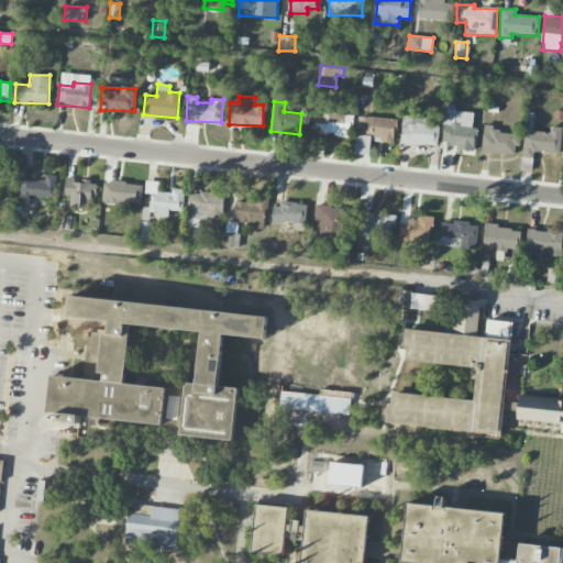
[(442,146),(475,148),(476,128),(473,128),(474,112),(445,110),(442,146)]
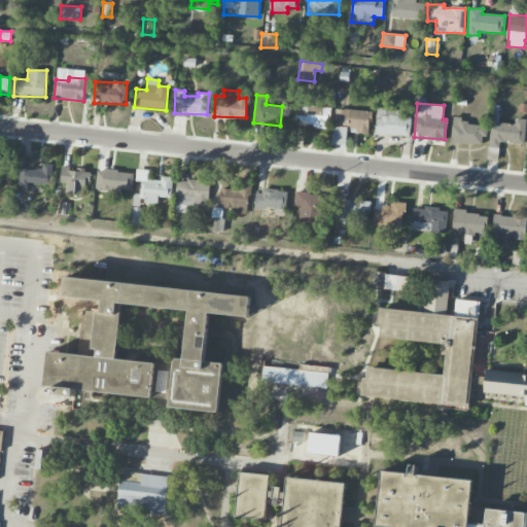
[(329,127),(330,106),(294,105),(294,125),(329,127)]
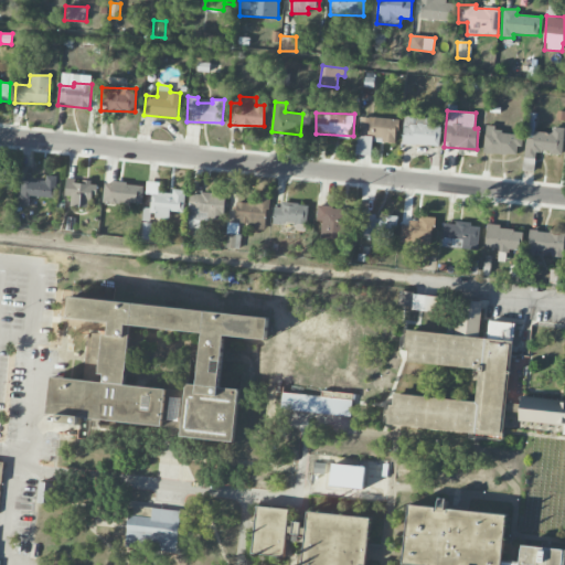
[(395,144),(397,119),(361,117),(360,135),(382,137),(381,142),(395,144)]
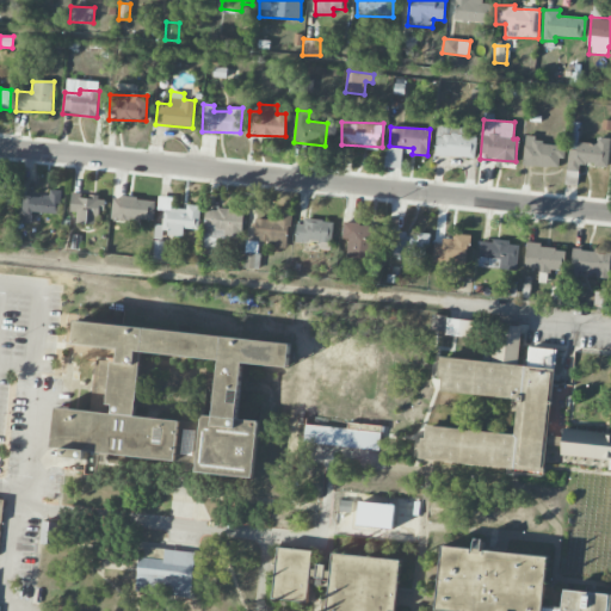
[(436,156),(475,158),(476,129),(437,128),(436,156)]
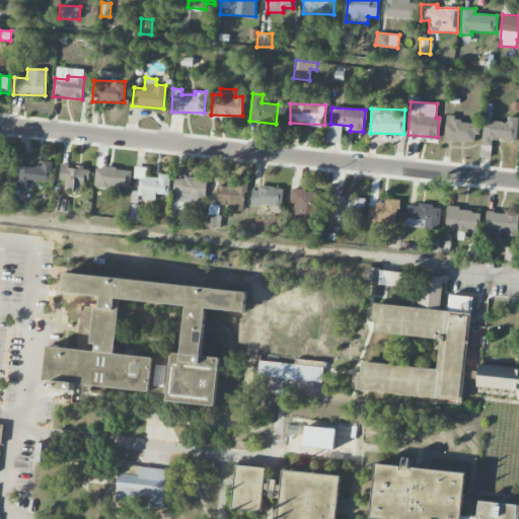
[(476,143),(477,124),(455,122),(455,116),(446,115),(444,141),(476,143)]
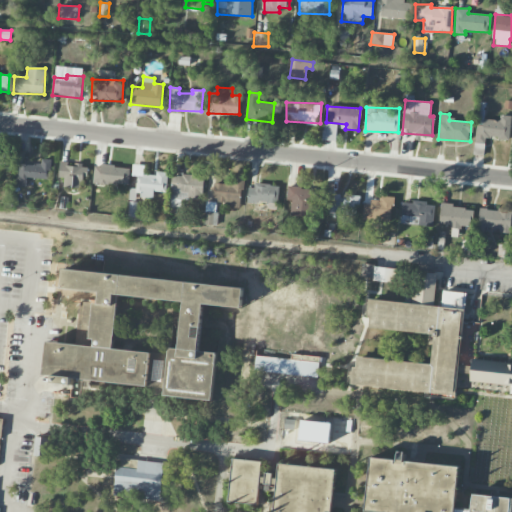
[(511,116),(500,115),(500,120),(484,119),(483,126),(476,125),(475,142),(485,143),(486,138),(509,139),(511,116)]
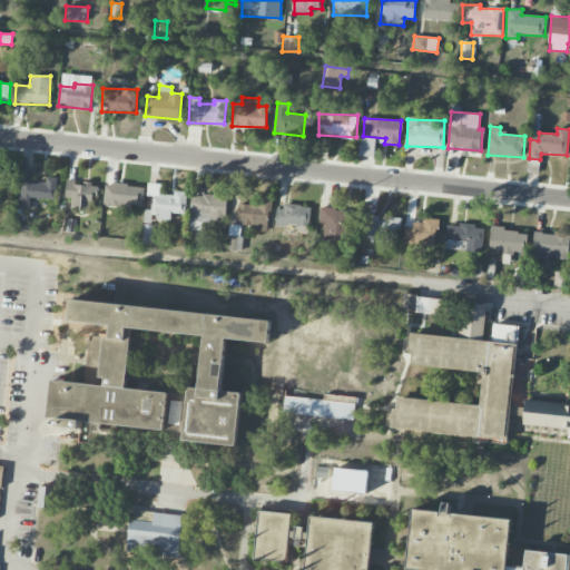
[(375,139),(360,139),(359,156),(374,157),(375,139)]
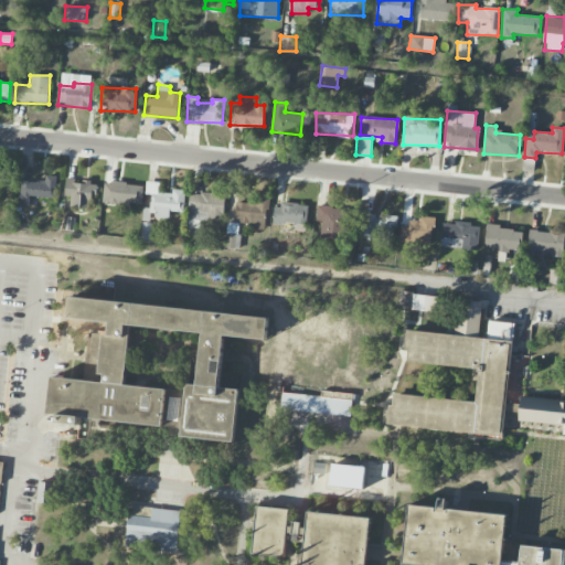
[(0,185),(14,187),(14,171),(0,169),(0,185)]
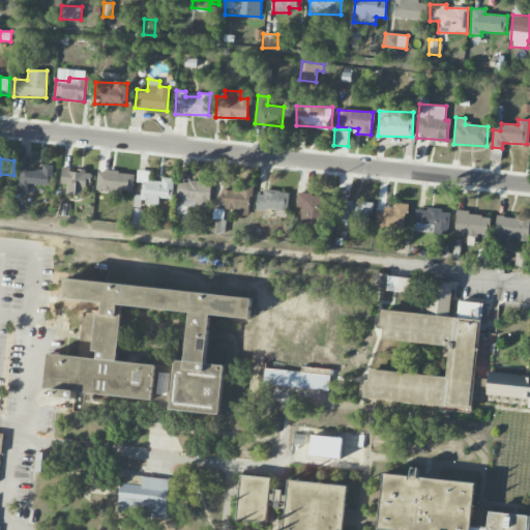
[(54,166),(42,165),(42,171),(17,170),(16,194),(27,194),(28,184),(53,185),(54,166)]
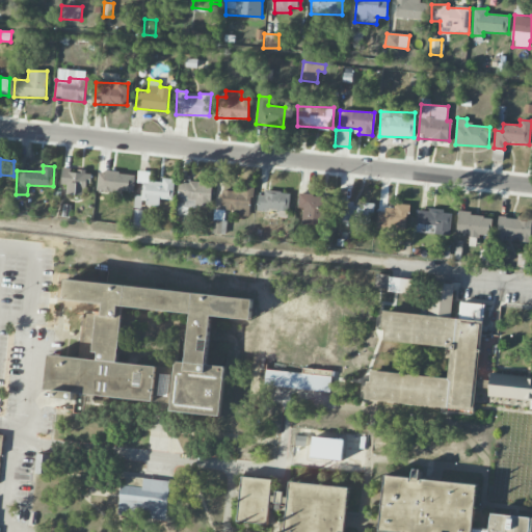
[(60,184),(70,185),(69,194),(84,196),(85,184),(90,184),(91,171),(62,168),(60,184)]
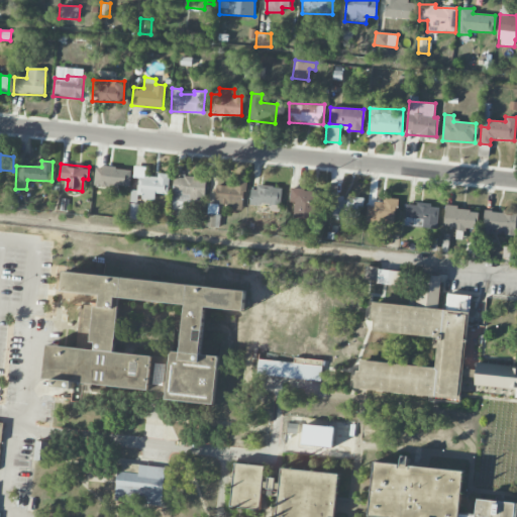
[(129,219),(136,220),(138,199),(154,200),(156,193),(168,194),(170,174),(158,173),(157,177),(144,176),(145,167),(134,167),(133,178),(138,179),(137,191),(131,190),(129,219)]
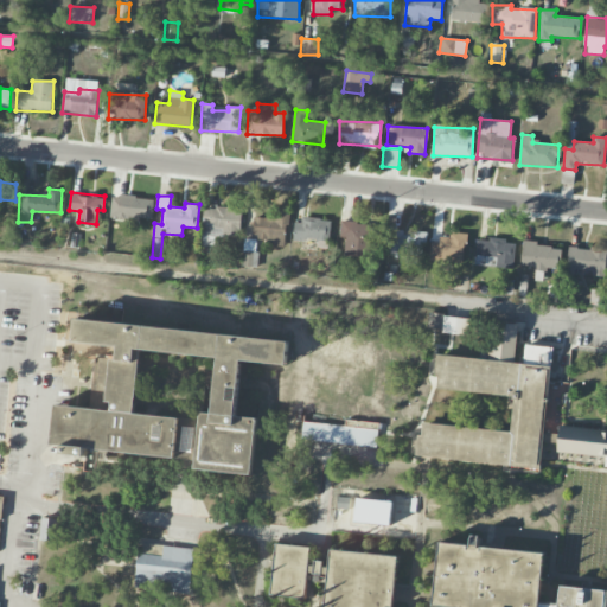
[(153,197),(112,197),(112,218),(153,218),(153,197)]
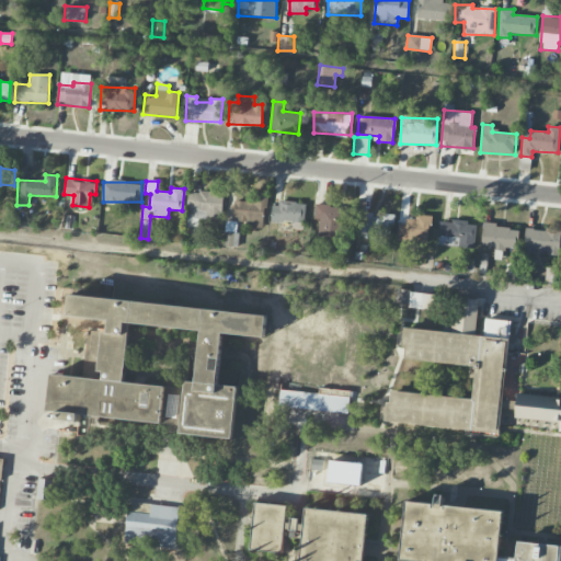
[(189,192),(186,226),(198,227),(198,217),(222,218),(224,194),(189,192)]
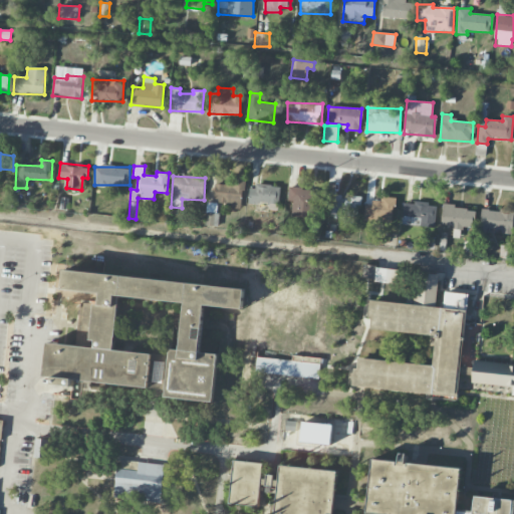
[(234,185),(214,184),(214,204),(242,205),(243,181),(234,181),(234,185)]
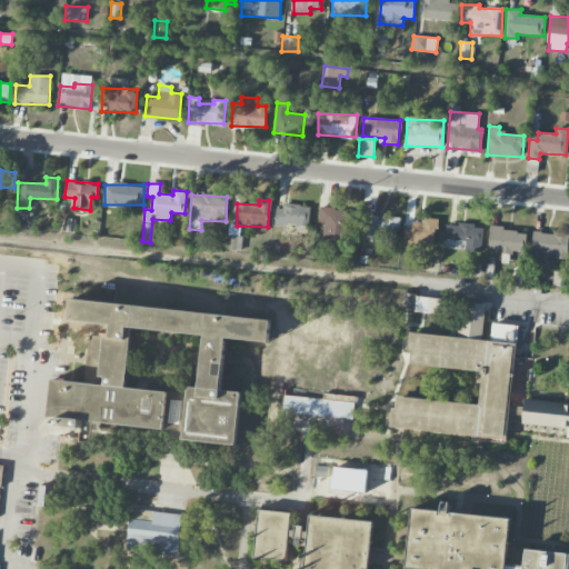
[(277,225),(300,227),(300,231),(308,232),(310,206),(279,202),(277,225)]
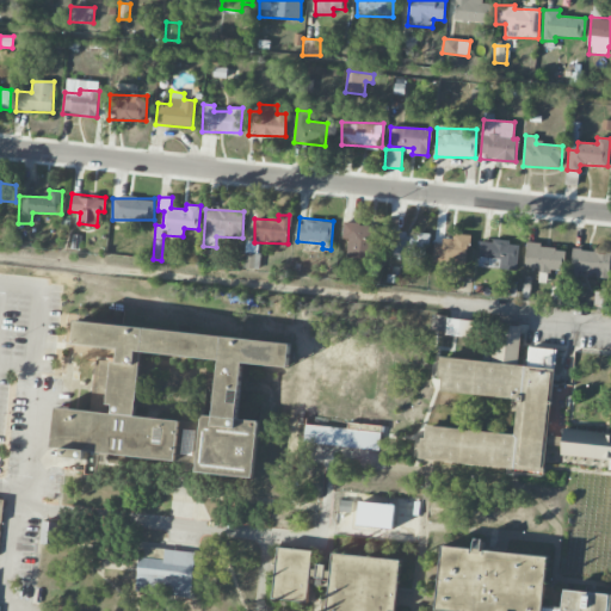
[(347,258),(374,258),(375,226),(344,224),(343,239),(347,239),(347,258)]
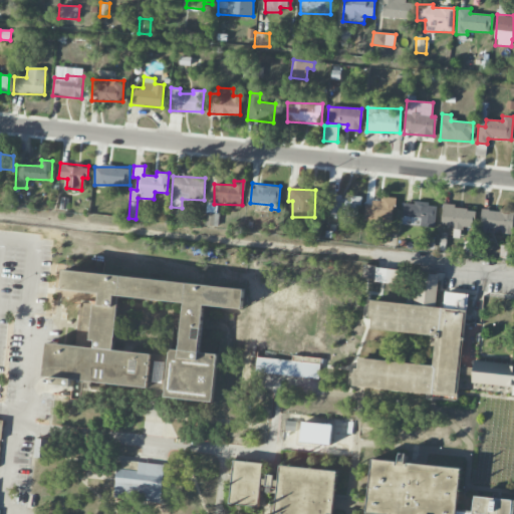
[(358,198),(339,197),(339,192),(328,191),(326,218),(357,220),(358,198)]
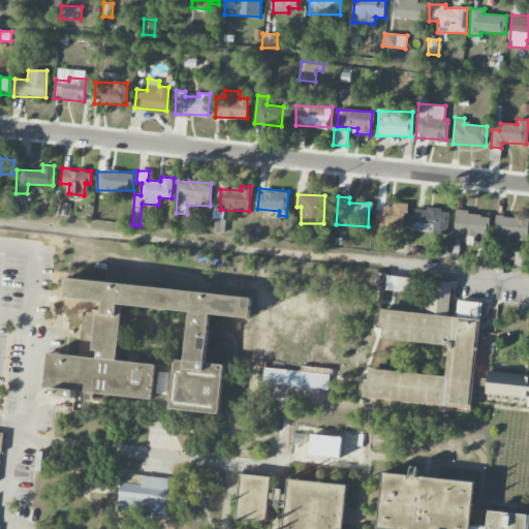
[(393,209),(375,208),(374,226),(405,227),(406,204),(394,203),(393,209)]
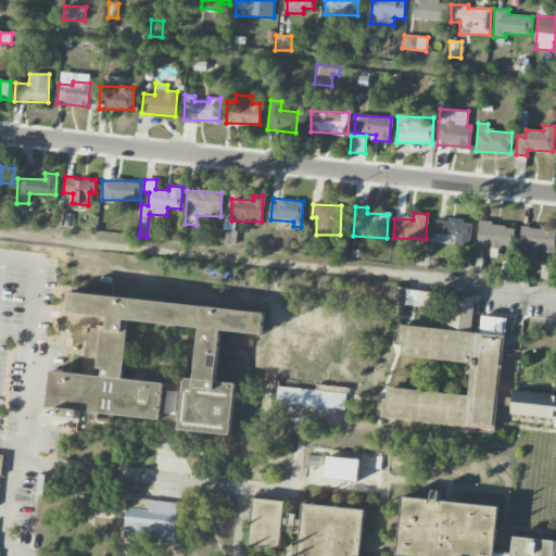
[(436,243),(471,244),(471,220),(436,219),(436,243)]
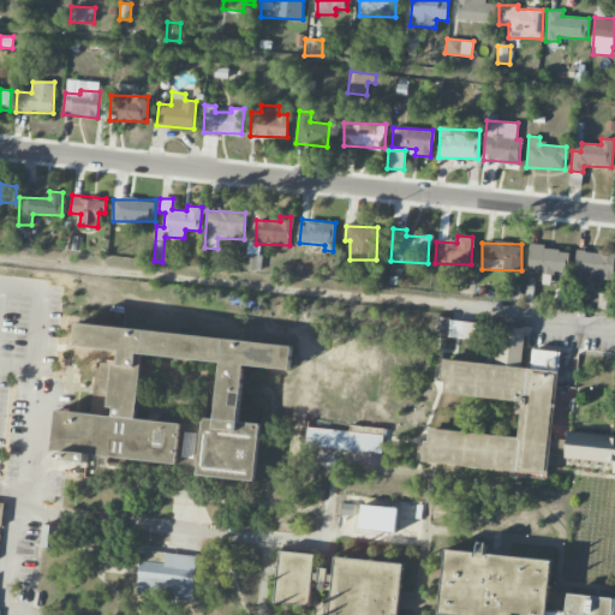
[(246,270),(260,270),(261,245),(248,244),(246,270)]
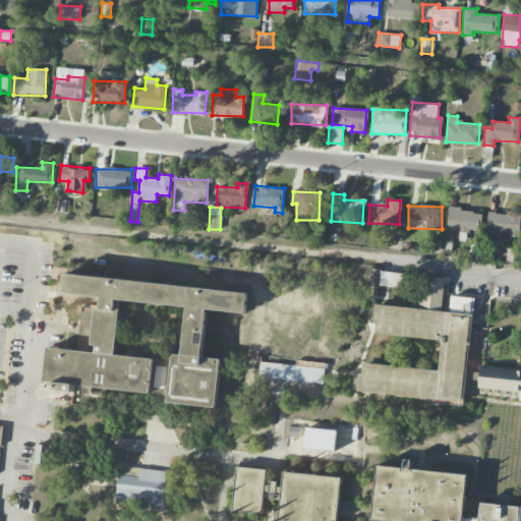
[(447,229),(479,232),(481,212),(449,209),(447,229)]
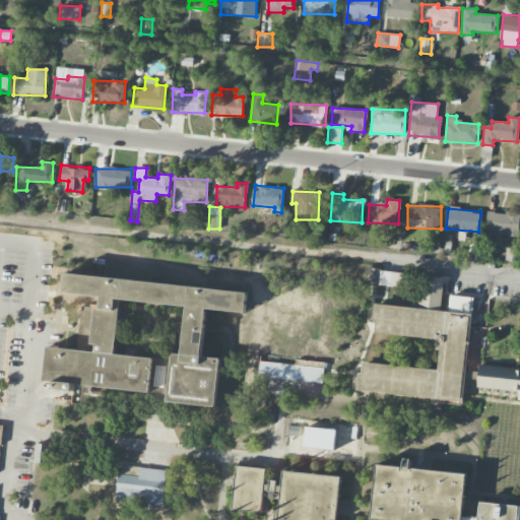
[(519,238),(519,213),(486,211),(485,232),(506,232),(506,237),(519,238)]
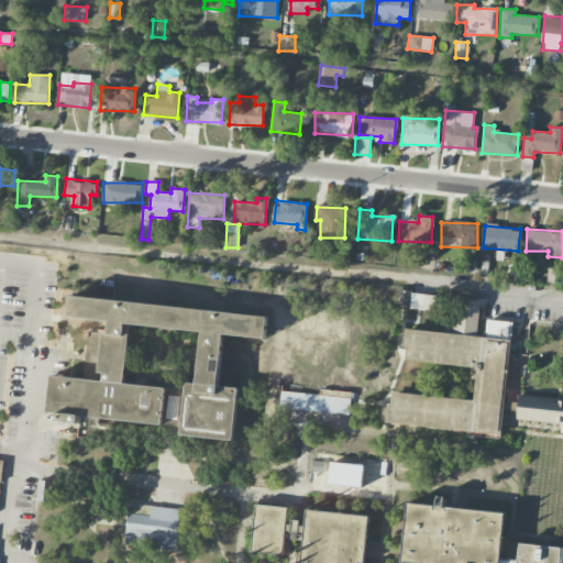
[(397,308),(435,309),(437,294),(398,291),(397,308)]
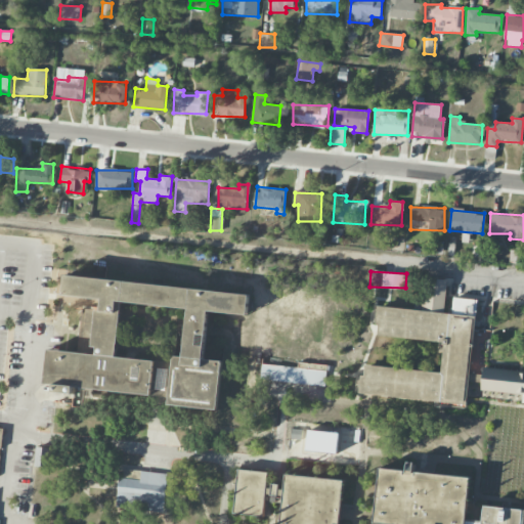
[(79,395),(54,392),(55,384),(47,383),(50,348),(61,350),(99,353),(99,347),(94,346),(98,309),(104,309),(105,298),(66,294),(68,273),(255,294),(253,314),(214,310),(209,357),(226,359),(221,409),(170,404),(170,396),(80,387),(79,395)]
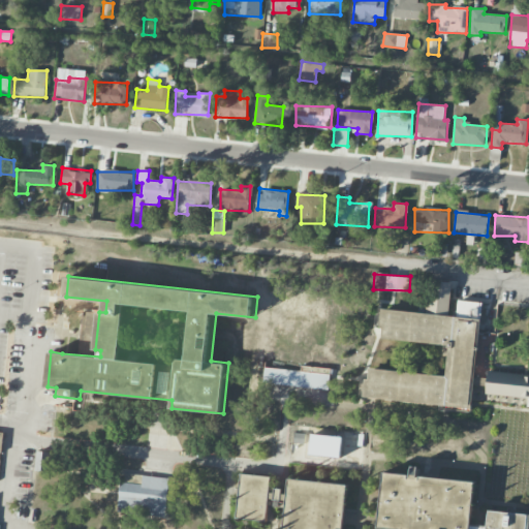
[(381,335),(384,307),(423,311),(427,279),(449,281),(446,314),(454,315),(456,299),(480,302),(472,375),(477,375),(484,376),(485,370),(528,374),(528,404),(527,404),(528,396),(485,392),(486,382),(470,381),(467,408),(365,398),(367,378),(372,379),(373,369),(443,376),(446,344),(381,338),(381,335)]
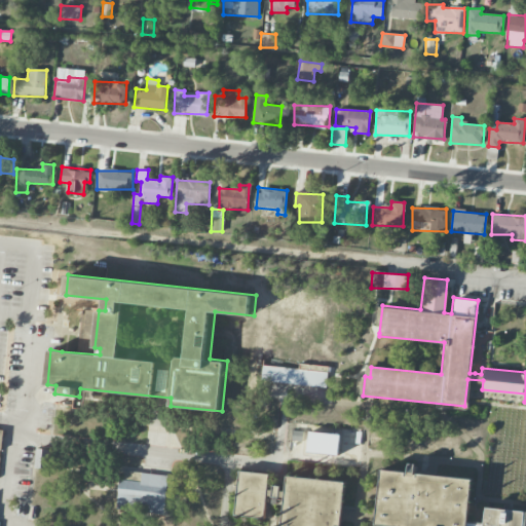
[(259,399),(328,406),(331,373),(263,366),(259,399)]
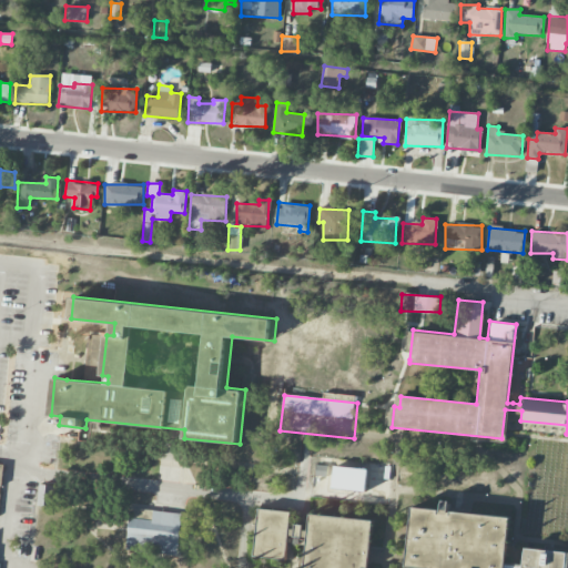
[(315,475),(326,476),(327,466),(315,465),(315,475)]
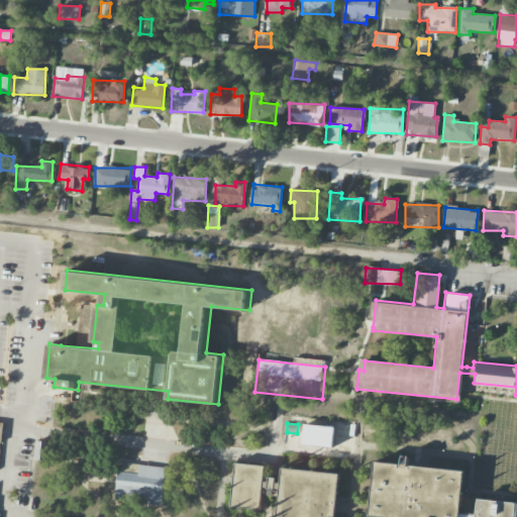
[(319,426),(300,425),(299,444),(318,445),(319,426)]
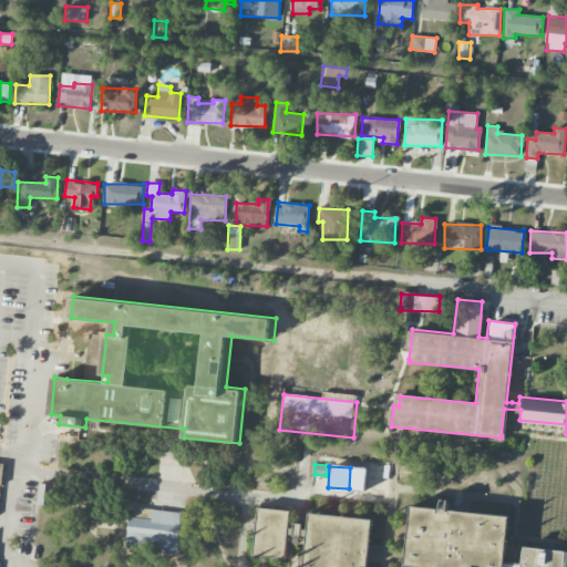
[(39,504),(53,505),(55,484),(41,483),(39,504)]
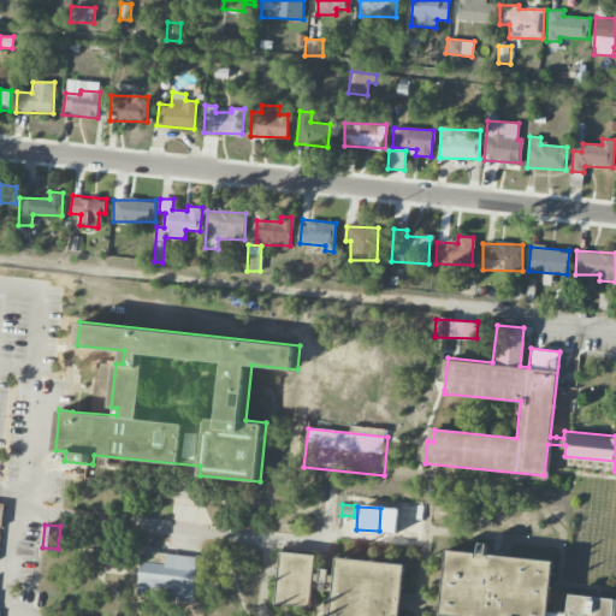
[(434,615),(445,615),(543,615),(549,562),(486,555),(487,544),(473,543),(472,552),(442,549),(434,615)]
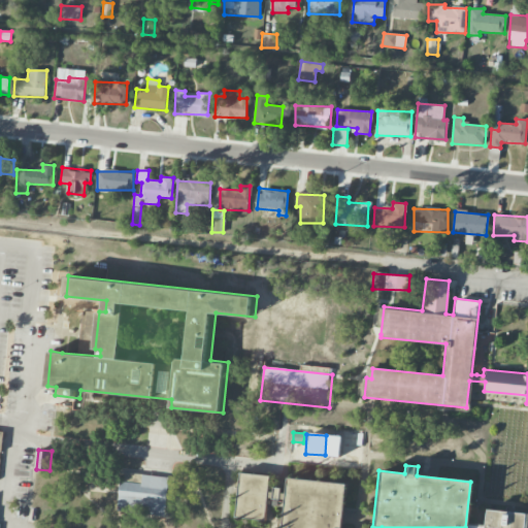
[(116,510),(167,516),(171,476),(120,471),(116,510)]
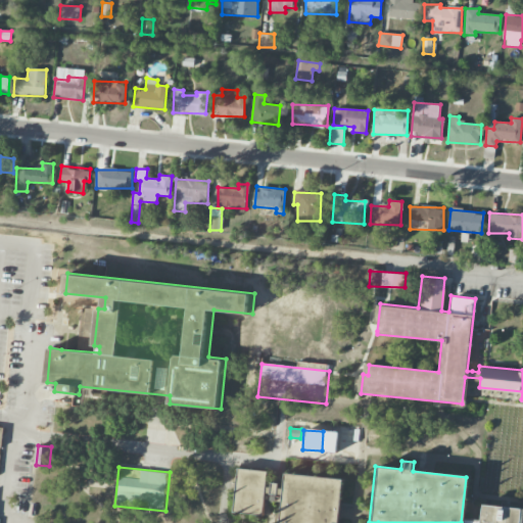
[(275,522),(335,522),(341,479),(282,472),(280,486),(277,486),(277,481),(268,480),(267,484),(264,484),(266,470),(238,467),(233,511),(262,514),(264,493),(267,493),(267,494),(273,495),(273,501),(278,501),(275,522)]
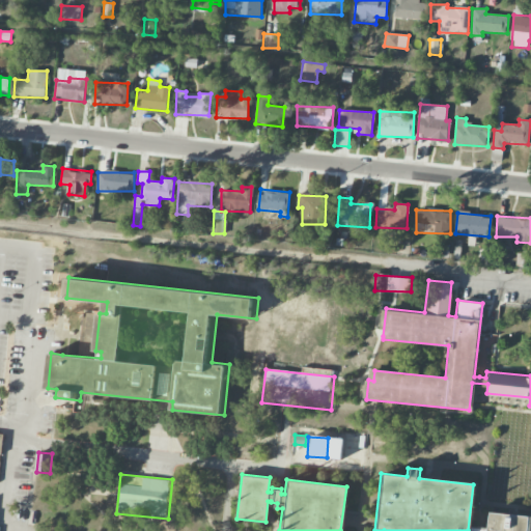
[(529,530),(530,516),(486,512),(483,530),(529,530)]
